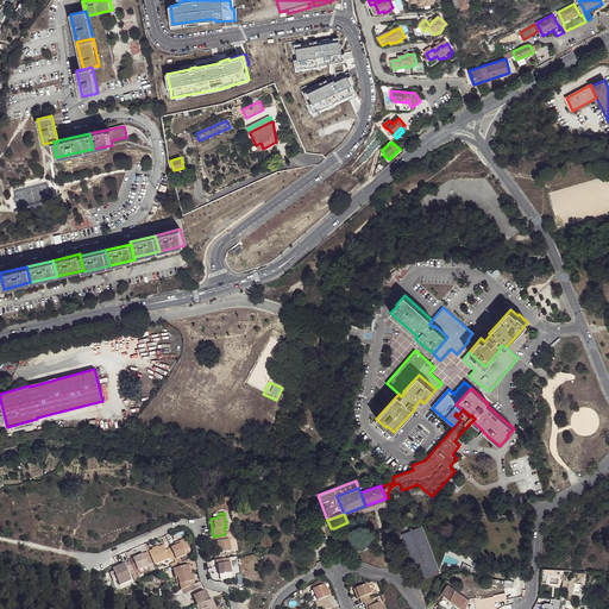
[(371,515),(363,519),(365,523),(366,523),(368,528),(371,526),(374,531),(369,533),(370,538),(377,535),(374,526),(375,525),(371,515)]
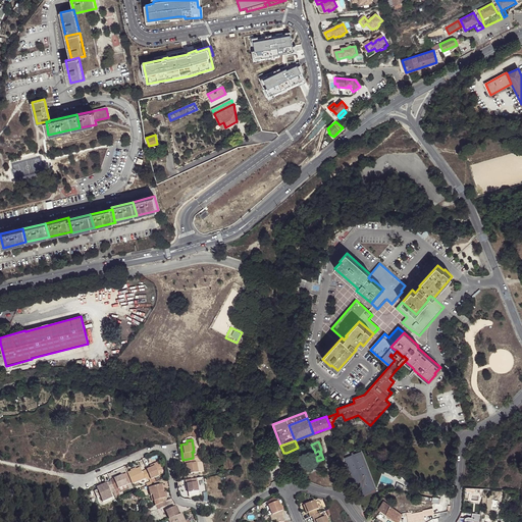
[(361,455),(363,454),(362,451),(345,458),(346,461),(350,459),(361,455)]
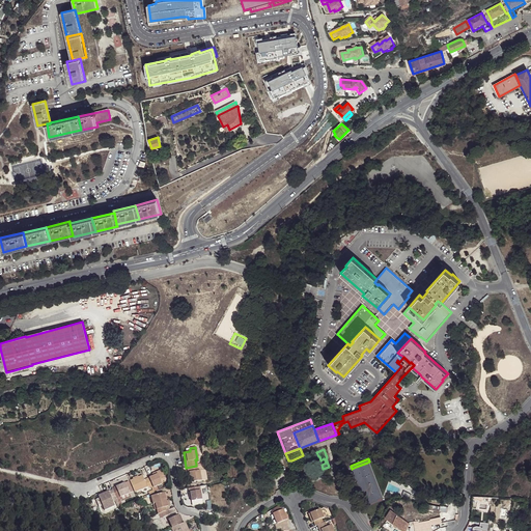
[(371,474),(367,463),(356,467),(367,497),(378,494),(370,474),(371,474)]
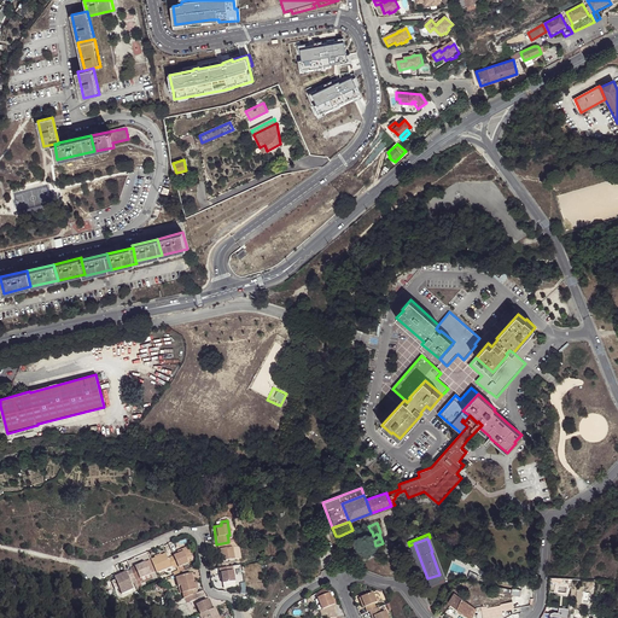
[(239,558),(237,541),(228,542),(229,547),(231,547),(233,559),(239,558)]
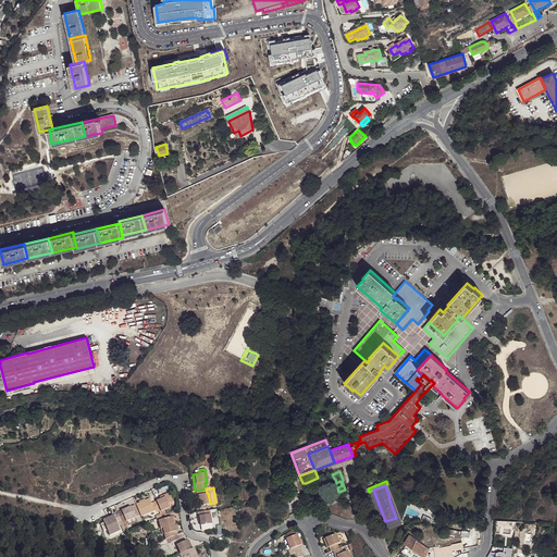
[(207,493),(206,489),(195,491),(196,495),(197,495),(199,506),(210,504),(208,493),(207,493)]
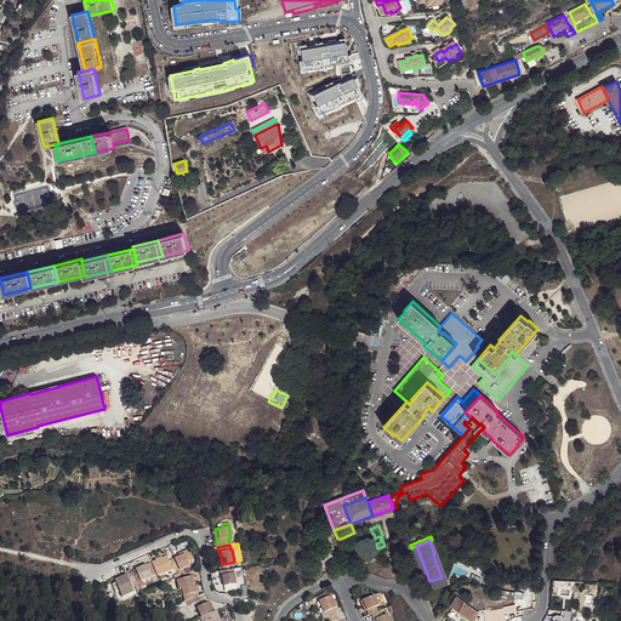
[(416,546),(411,548),(426,584),(429,581),(416,546)]
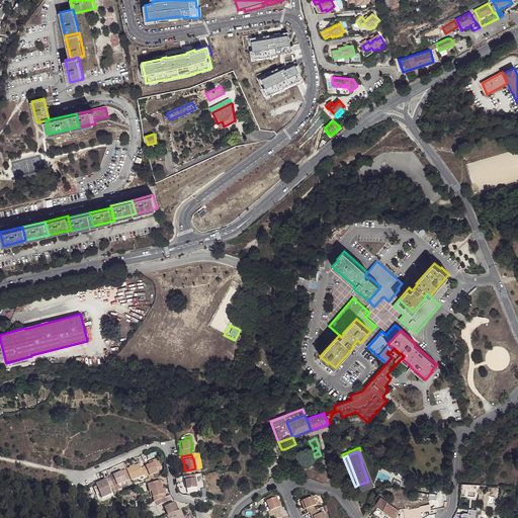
[(149,475),(149,476),(152,475),(158,472),(157,470),(162,468),(159,460),(145,466),(149,475)]
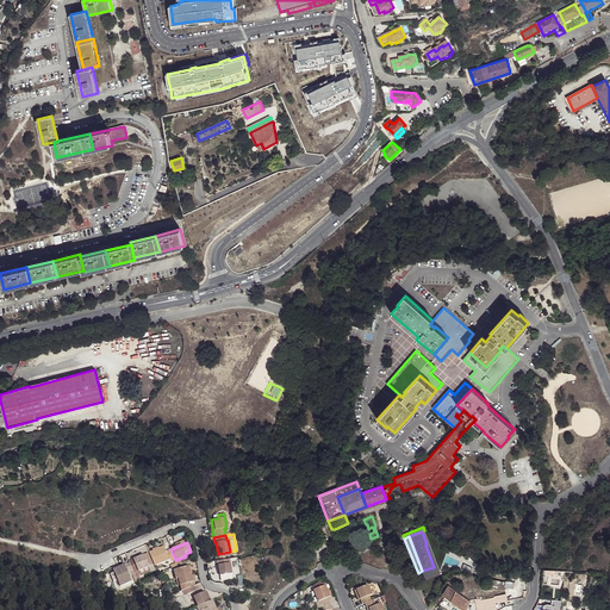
[(437,566),(429,543),(427,545),(425,545),(434,567),(437,566)]
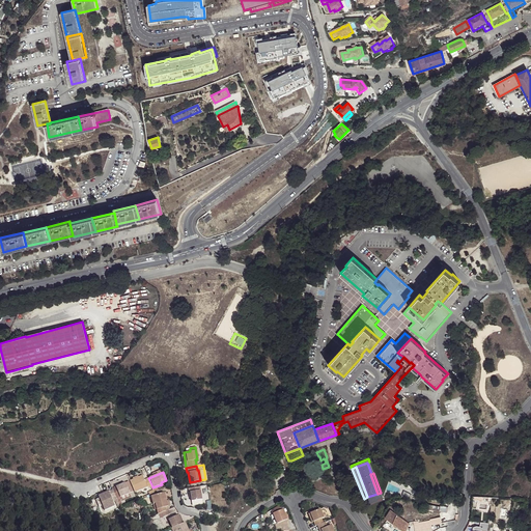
[(129,481),(134,492),(147,486),(148,487),(152,486),(148,478),(143,480),(141,476),(129,481)]
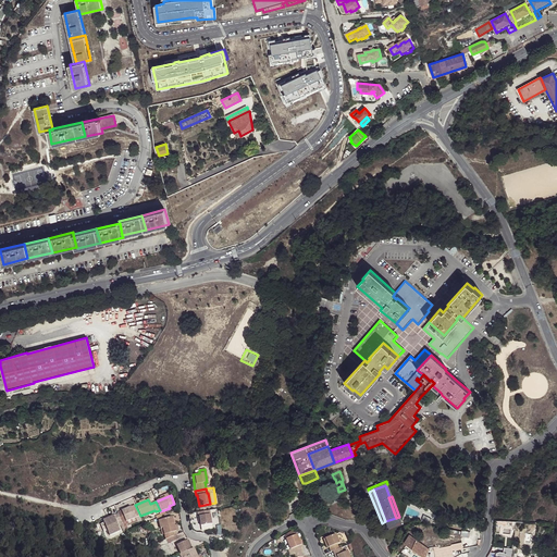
[(130,507),(116,512),(118,514),(122,523),(134,518),(130,507)]
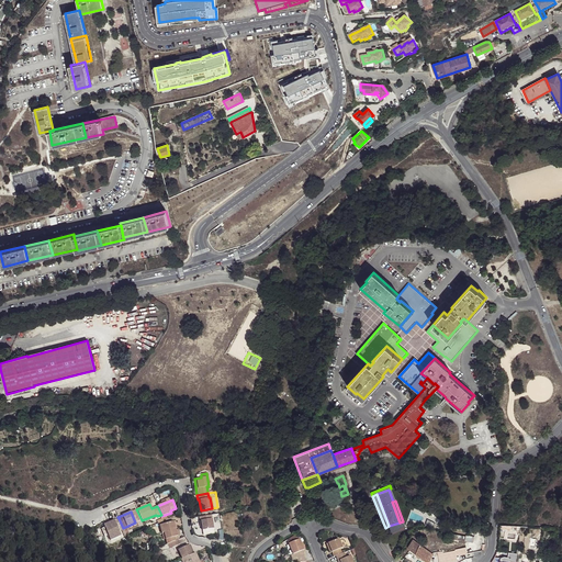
[(213,527),(211,514),(198,517),(199,520),(200,520),(201,525),(202,529),(213,527)]
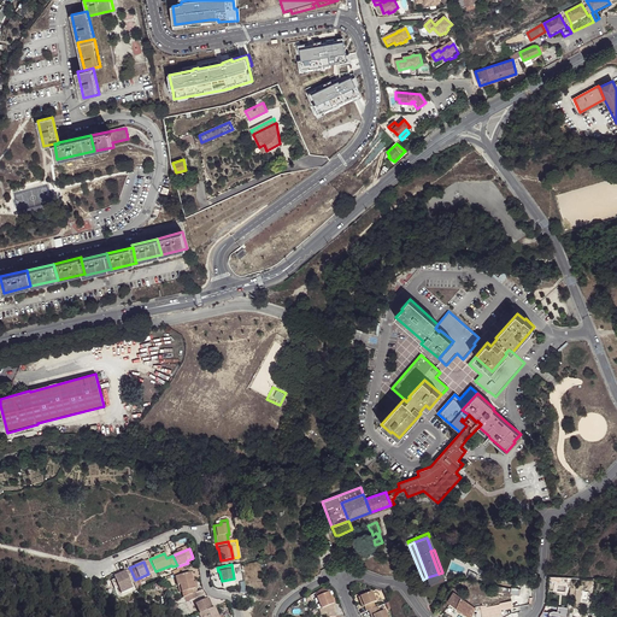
[(129,582),(131,582),(135,581),(135,580),(130,569),(112,577),(113,580),(118,588),(121,594),(131,588),(129,582)]
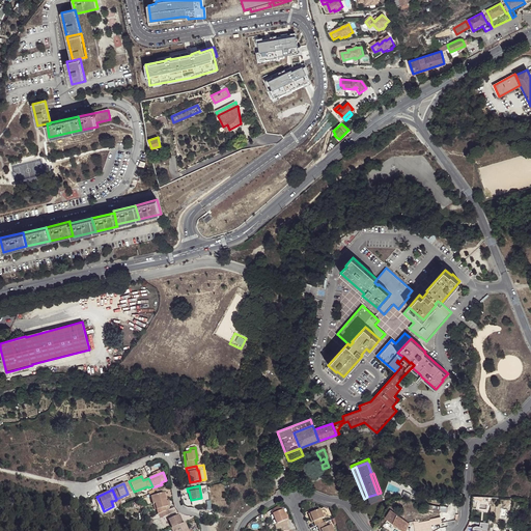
[(378,494),(367,497),(364,499),(366,506),(384,500),(381,493),(378,494)]
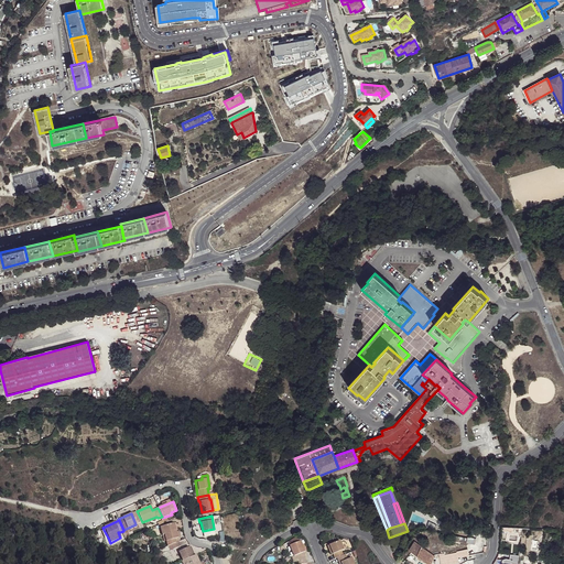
[(165,534),(167,545),(169,545),(173,543),(172,540),(179,538),(175,524),(163,527),(165,534)]
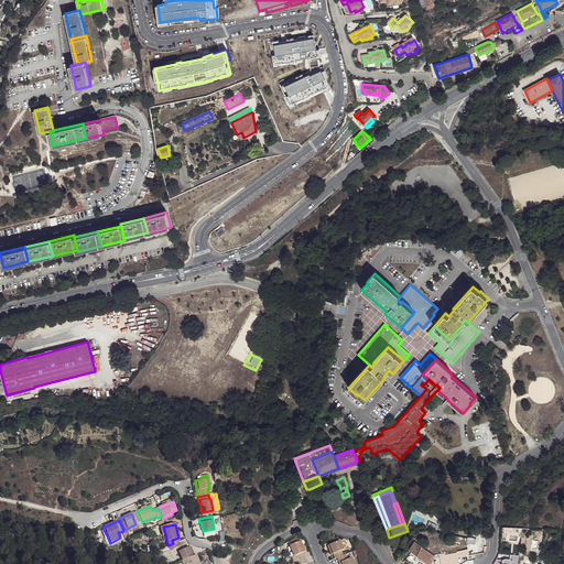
[(333,553),(335,559),(337,557),(343,555),(340,550),(343,549),(339,540),(328,544),(333,553)]
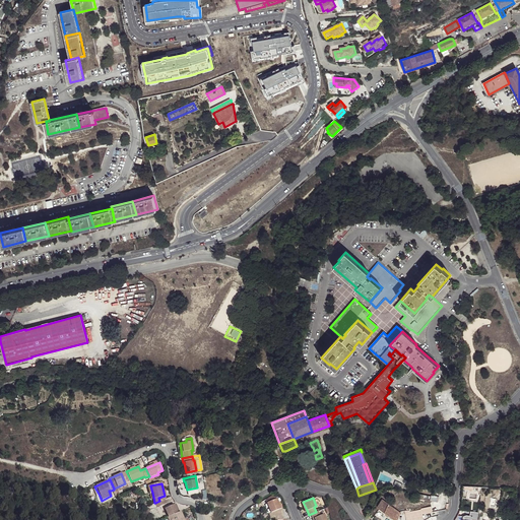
[(383,498),(378,507),(395,519),(397,519),(401,511),(383,498)]
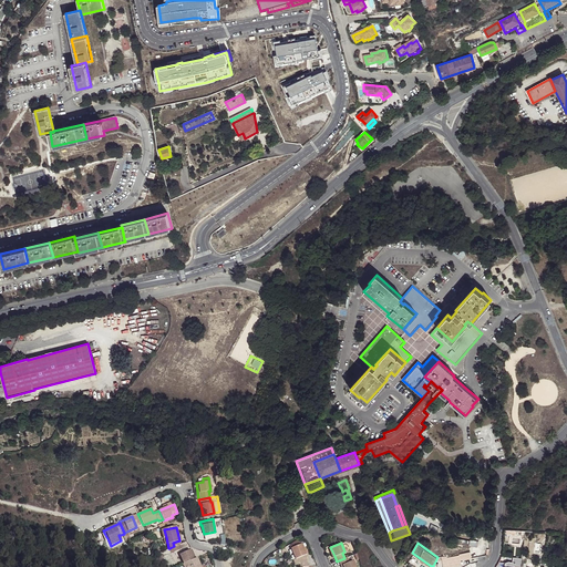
[(303,544),(291,548),(296,559),(309,554),(307,549),(306,550),(303,544)]
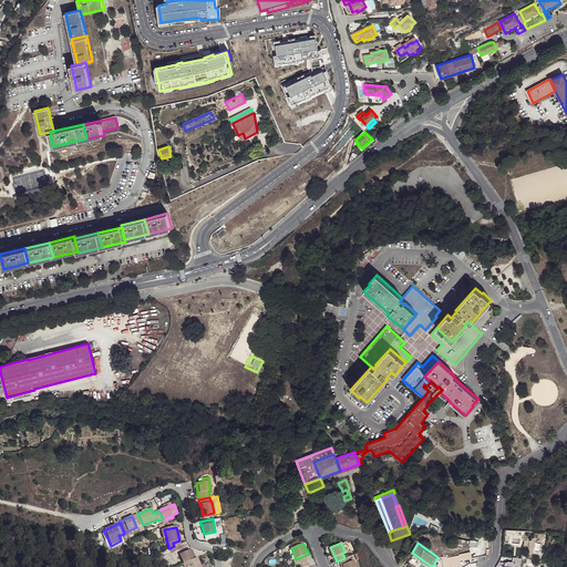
[(178,554),(183,564),(185,563),(194,559),(189,549),(178,554)]
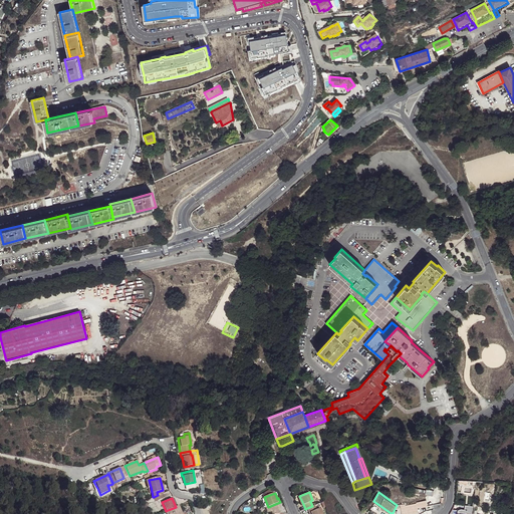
[(418,504),(407,505),(408,513),(412,513),(420,513),(420,509),(429,507),(428,502),(418,503),(418,504)]
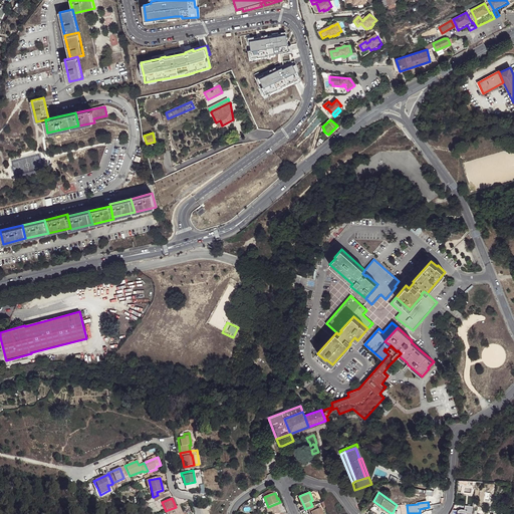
[(316,510),(314,505),(312,506),(307,508),(309,513),(310,513),(322,513),(320,509),(316,510)]
